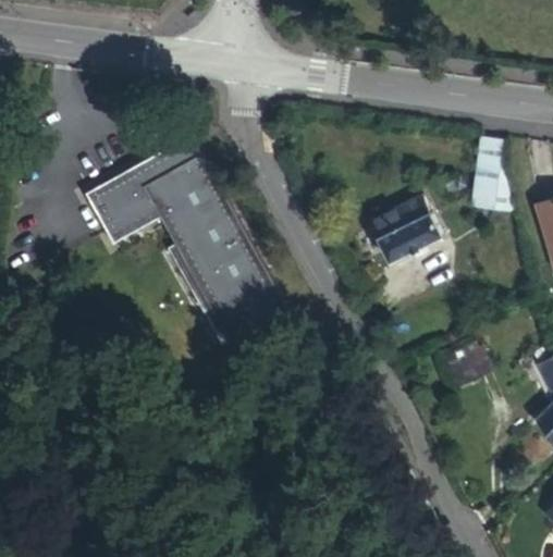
[(189,135),(134,165),(144,184),(200,153),(189,135)]
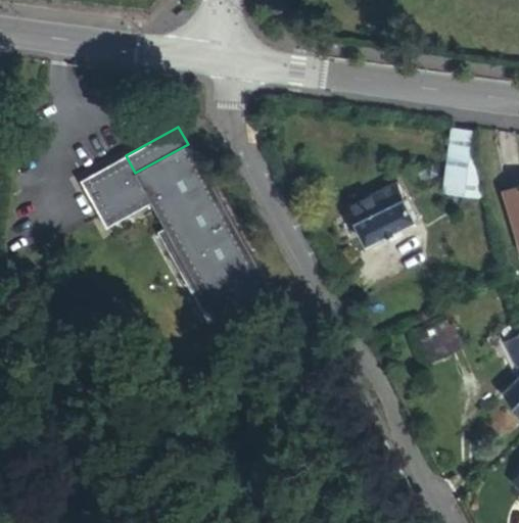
[(470,129),(450,127),(443,189),(476,192),(466,156),(470,129)]
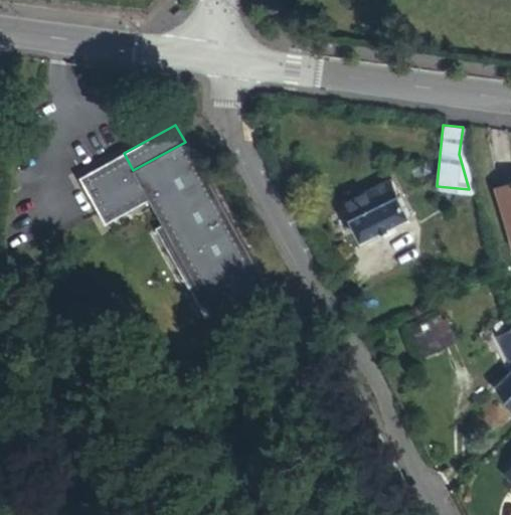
[(124,153),(77,178),(103,224),(147,200),(160,225),(209,315),(264,285),(185,142),(133,170),(124,153)]
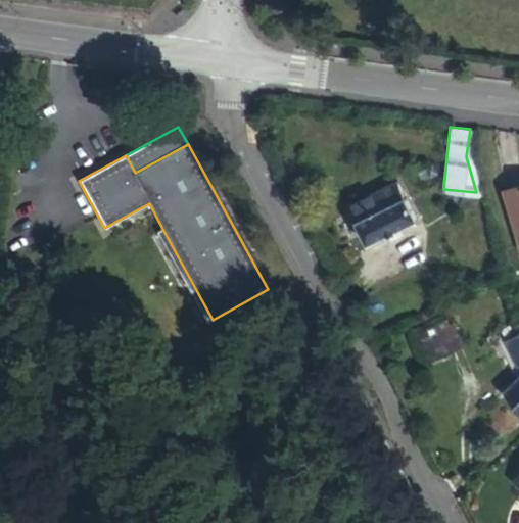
[(430,164),(423,169),(427,176),(435,172),(430,164)]
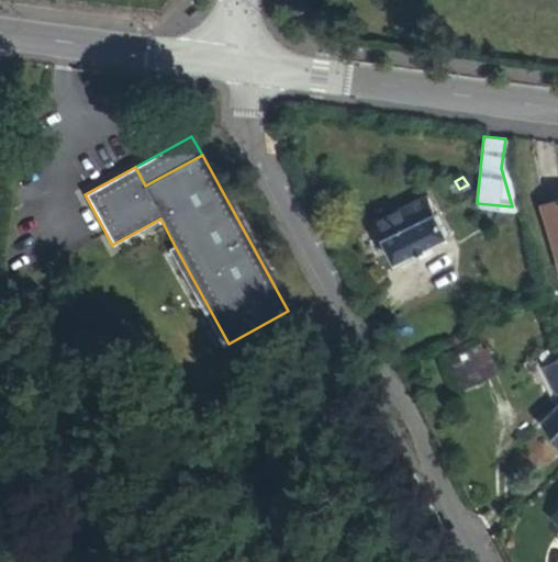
[(557,194),(537,201),(555,267),(557,266),(557,194)]
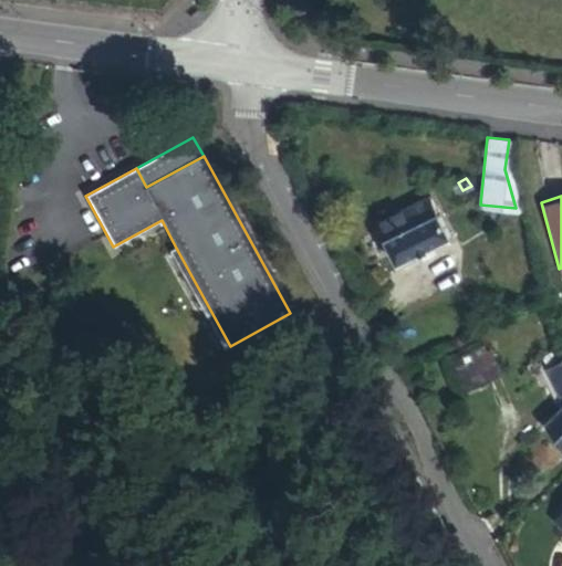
[(428,197),(375,224),(397,264),(449,237),(428,197)]
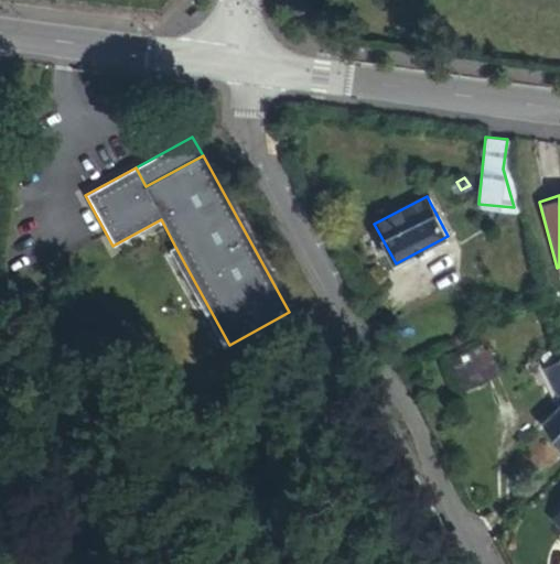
[(175,247),(168,251),(222,349),(229,345),(175,247)]
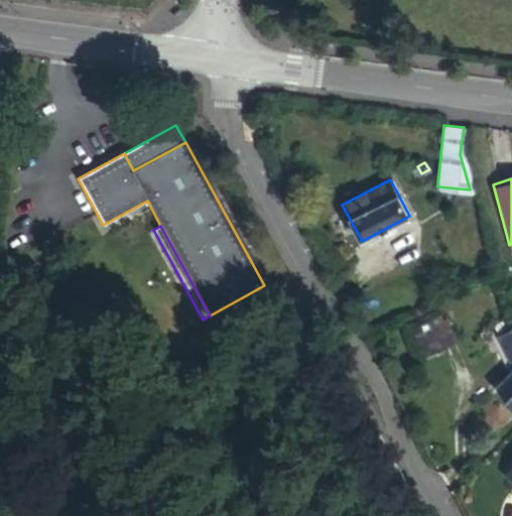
[(511,405),(511,326),(511,327),(507,314),(493,318),(507,373),(493,386),(511,405)]
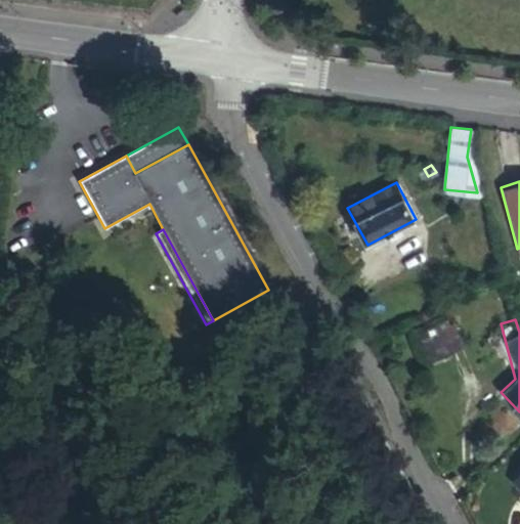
[(433,322),(413,333),(426,360),(446,350),(433,322)]
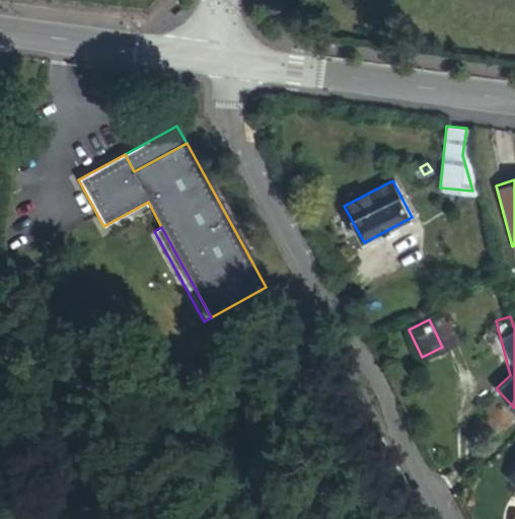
[(514,466),(500,480),(514,497),(514,466)]
